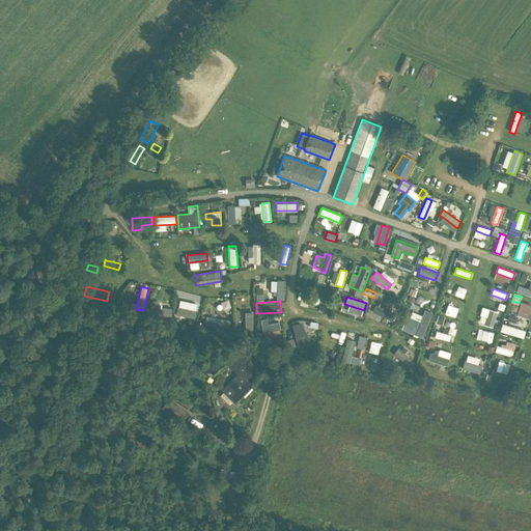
[(516,315),(529,318),(530,311),(530,304),(522,302),(516,315)]
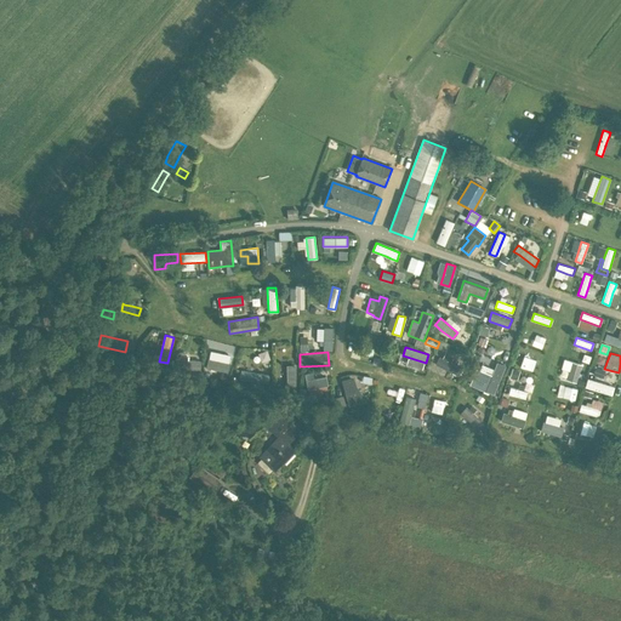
[(439,357),(436,364),(459,376),(462,368),(450,362),(443,358),(439,357)]
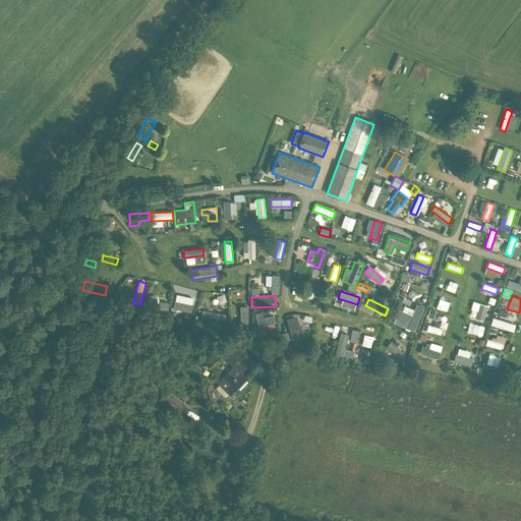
[(174,300),(173,308),(190,312),(192,304),(174,300)]
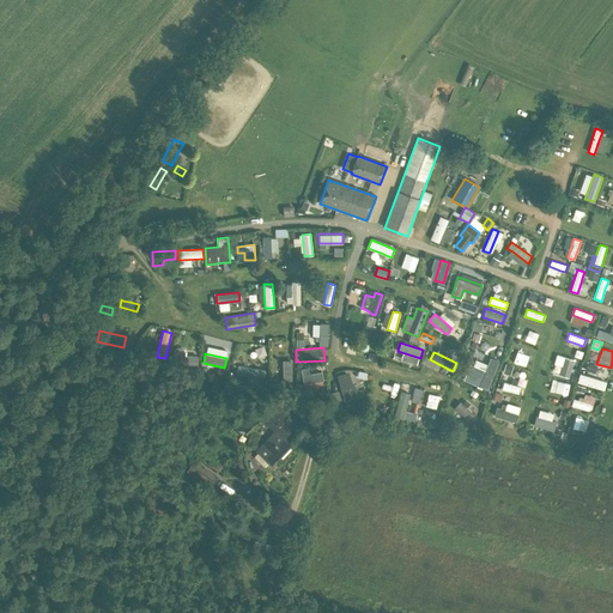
[(173,354),(171,363),(198,364),(199,356),(184,354),(174,354),(173,354)]
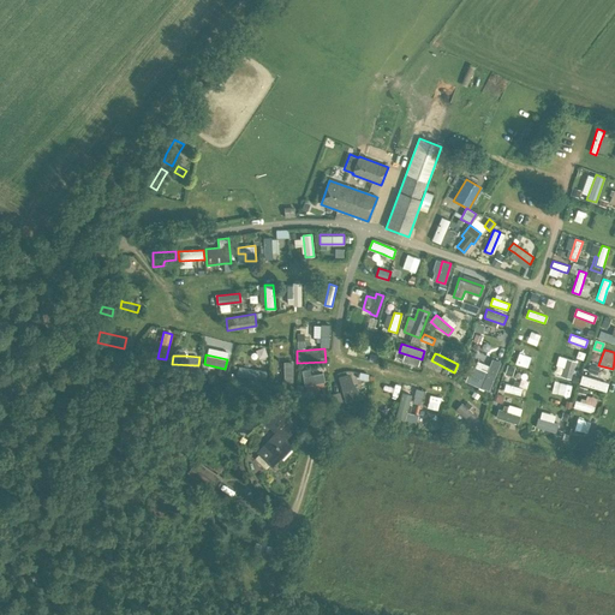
[(567,358),(562,376),(571,380),(575,360),(567,358)]
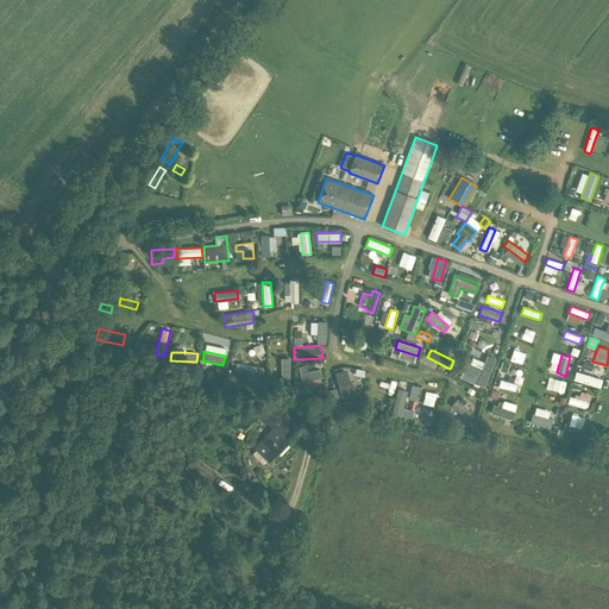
[(468,360),(460,377),(484,387),(495,359),(487,356),(484,362),(472,357),(470,362),(468,360)]
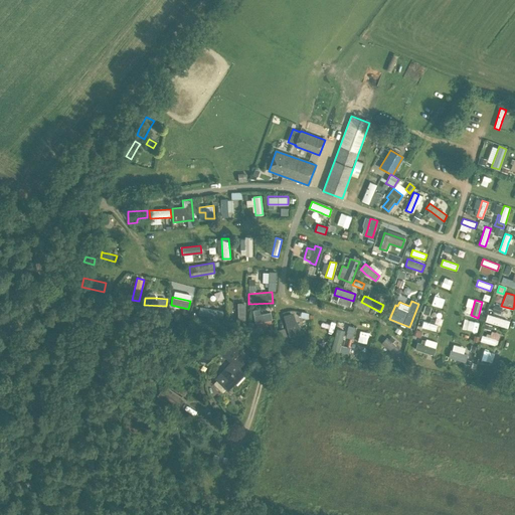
[(502,308),(494,305),(492,311),(500,314),(502,308)]
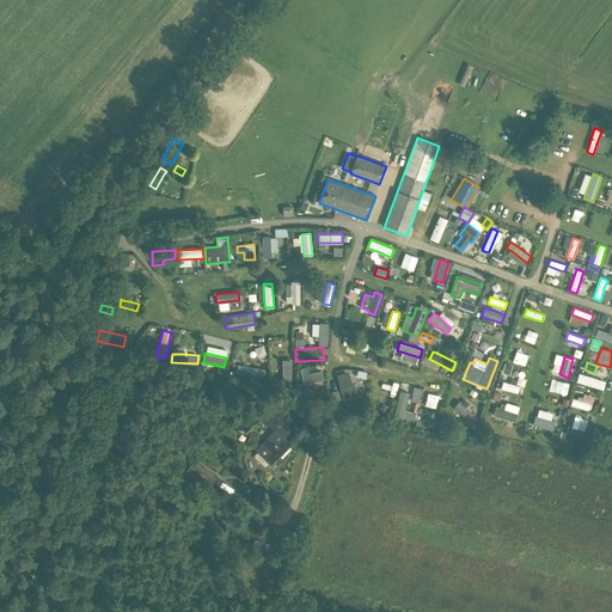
[(505,363),(502,372),(509,374),(512,366),(505,363)]
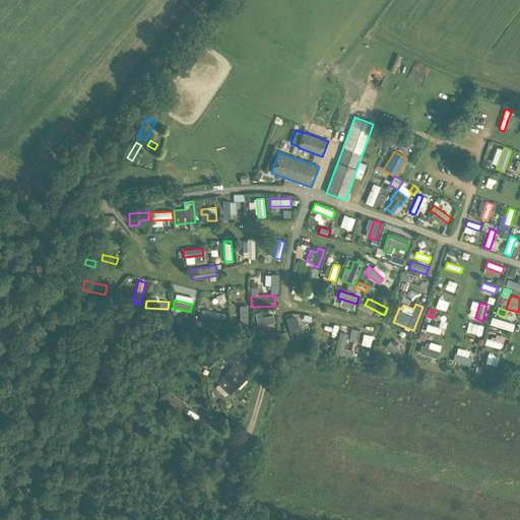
[(201,310),(200,318),(224,322),(225,314),(201,310)]
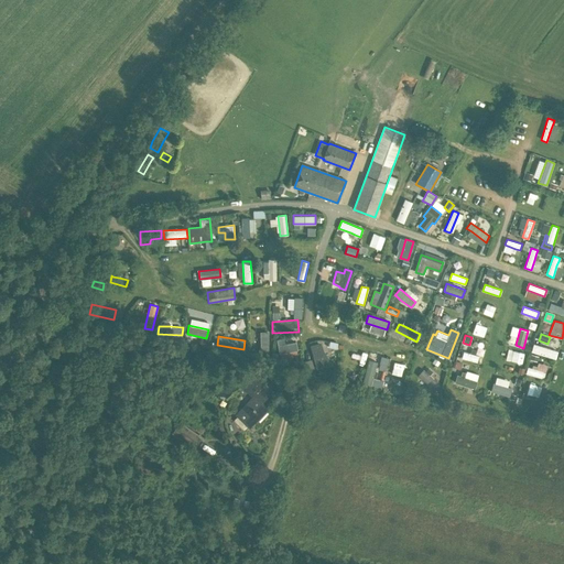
[(284,345),(278,346),(279,354),(297,349),(296,343),(284,345)]
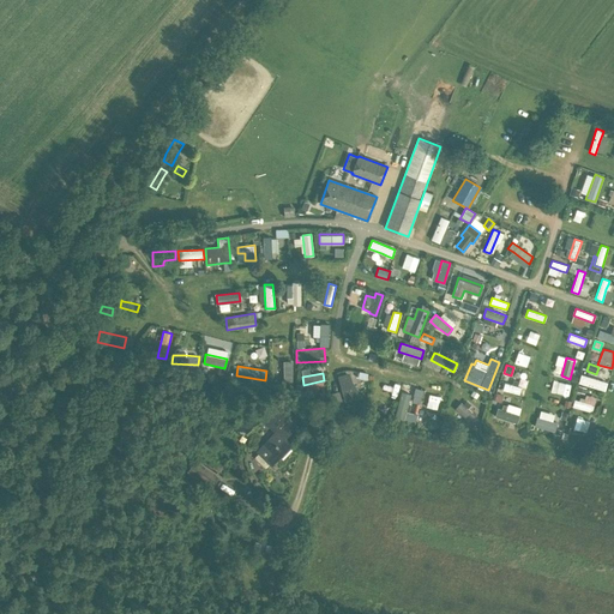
[(347,374),(338,377),(345,401),(354,398),(349,385),(347,375),(347,374)]
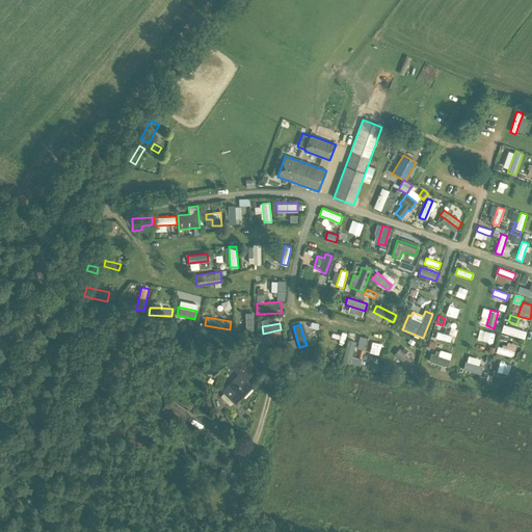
[(504,324),(502,331),(524,338),(526,331),(504,324)]
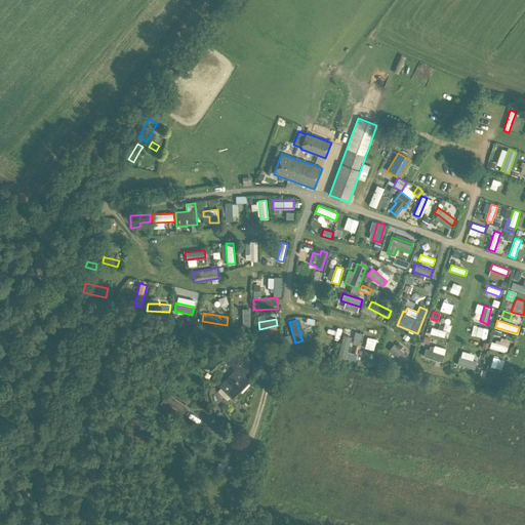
[(432,327),(430,333),(444,337),(445,331),(442,330),(438,329),(432,327)]
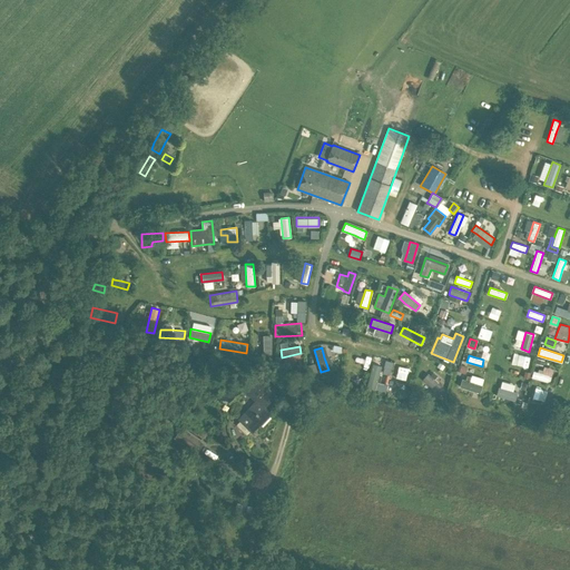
[(385,361),(383,367),(384,367),(391,370),(393,362),(385,361)]
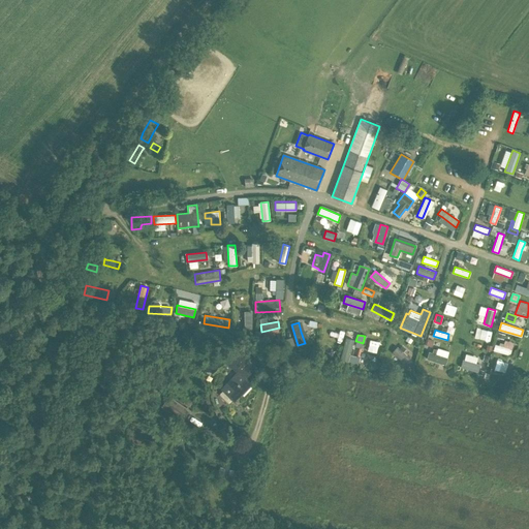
[(292,338),(284,340),(286,347),(294,345),(292,338)]
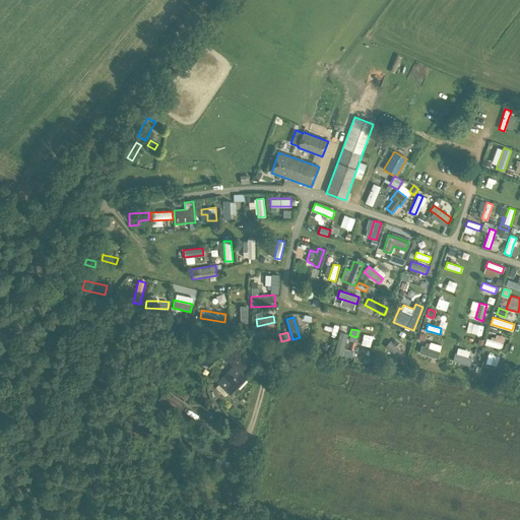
[(340,332),(334,352),(341,354),(343,347),(344,342),(347,334),(340,332)]
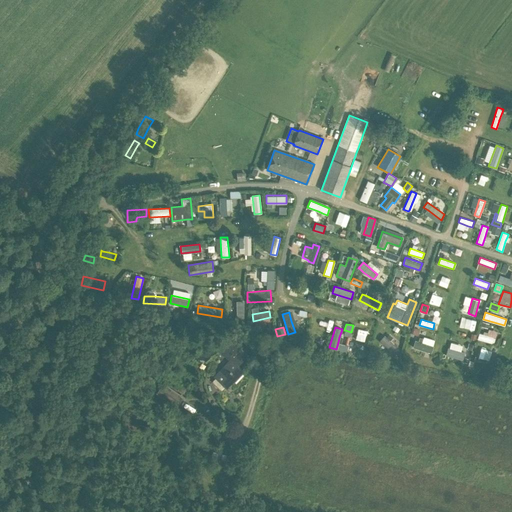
[(357,327),(355,342),(361,343),(362,334),(363,327),(357,327)]
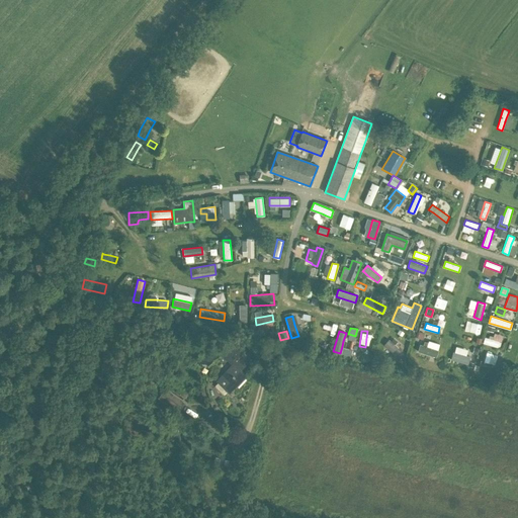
[(418,332),(416,339),(423,340),(424,334),(418,332)]
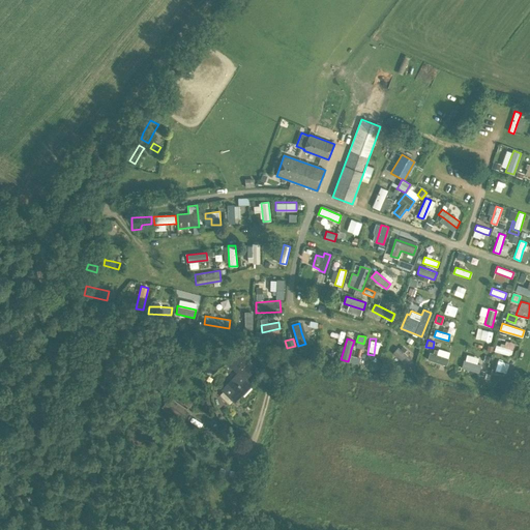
[(496,345),(494,351),(508,355),(510,349),(504,347),(500,346),(496,345)]
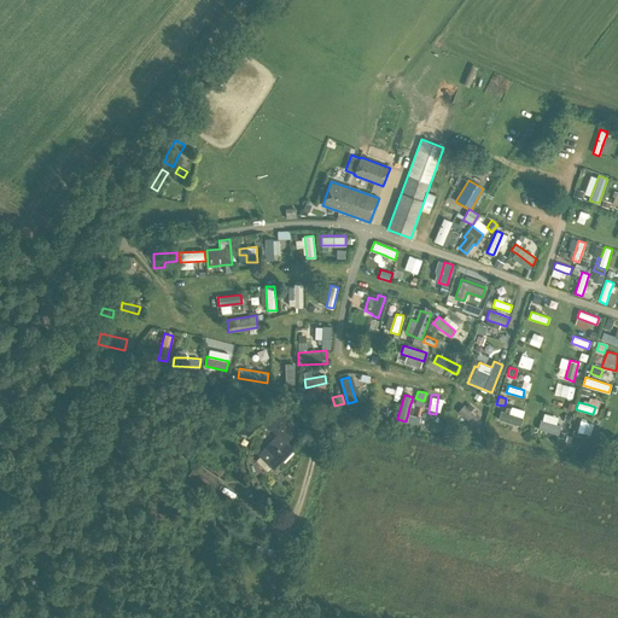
[(464,404),(458,412),(474,426),(481,419),(471,410),(467,408),(464,404)]
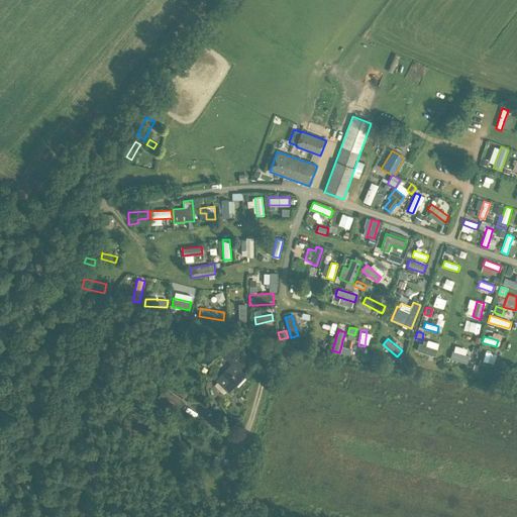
[(223,342),(216,349),(220,354),(232,366),(218,381),(228,391),(235,384),(236,386),(244,378),(242,376),(244,374),(238,369),(248,357),(242,351),(243,349),(229,345),(223,342)]
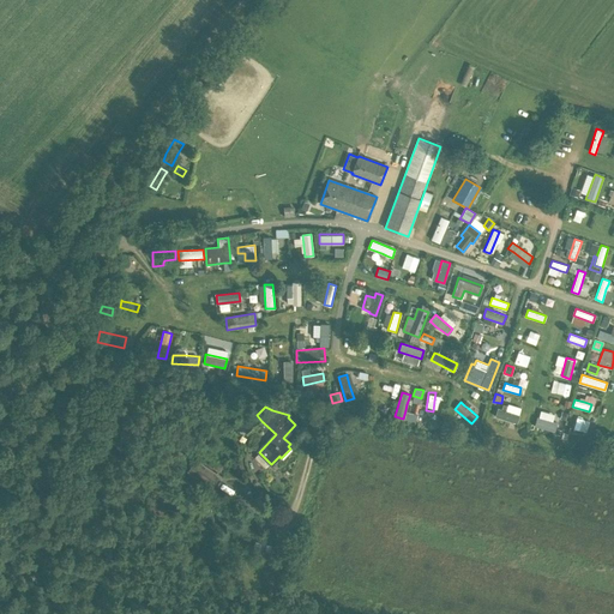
[(498,408),(495,416),(517,423),(519,415),(506,410),(501,409),(498,408)]
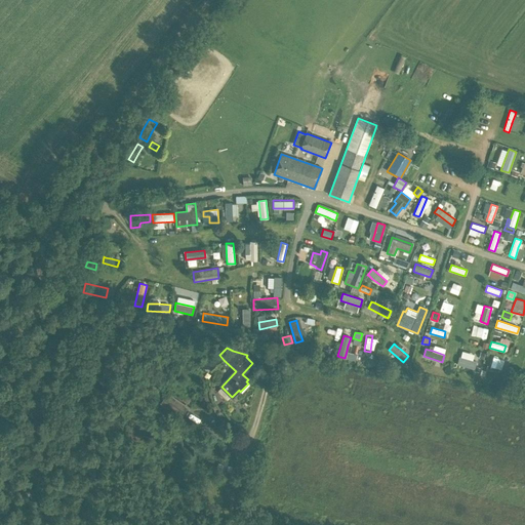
[(491,356),(489,362),(501,365),(502,359),(491,356)]
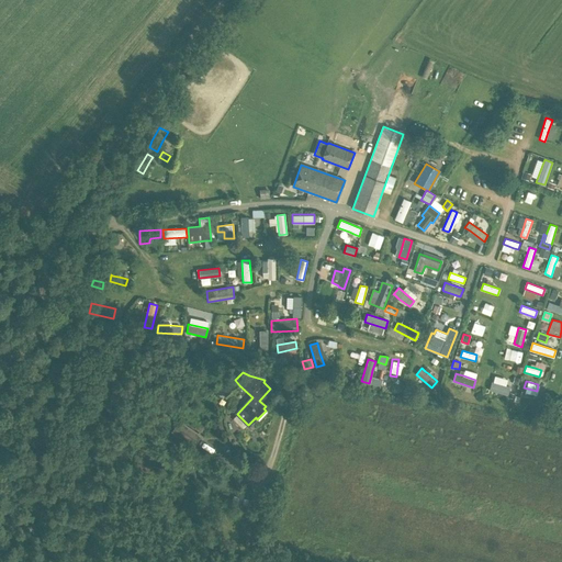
[(492,382),(490,390),(507,395),(509,388),(492,382)]
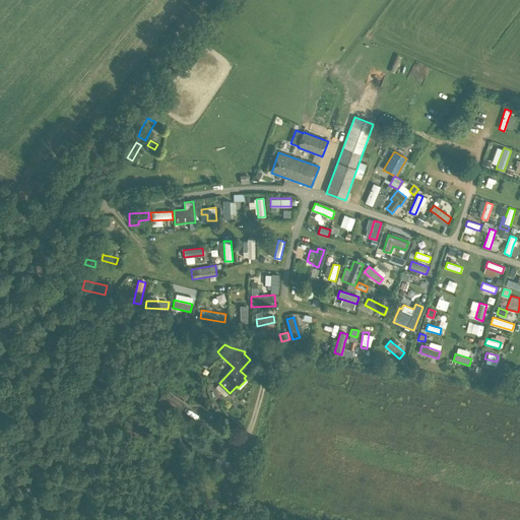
[(179,412),(185,403),(166,390),(159,398),(179,412)]
